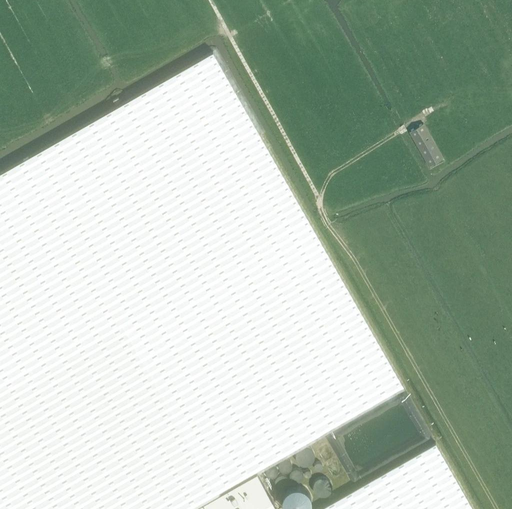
[(470,508),(435,445),(321,508),(276,508),(257,474),(404,390),(213,54),(0,174),(0,508),(470,508)]
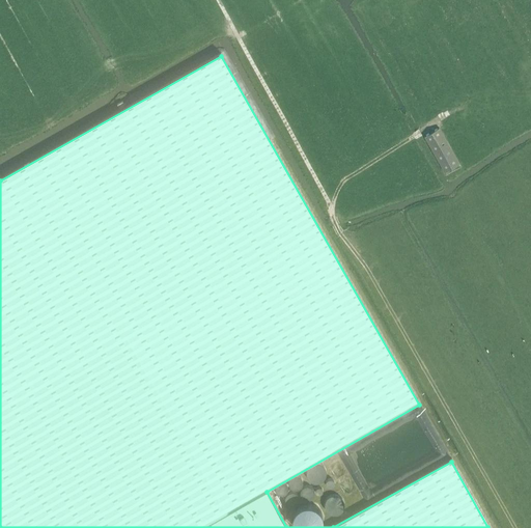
[(425,138),(445,175),(459,166),(440,131),(425,138)]
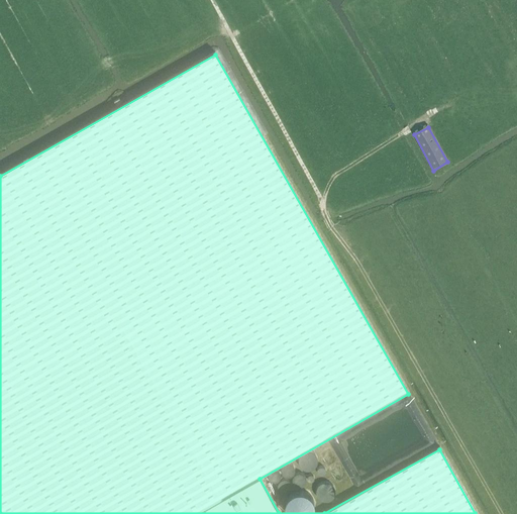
[(316,457),(315,455),(314,454),(312,454),(311,453),(309,453),(307,453),(306,453),(304,453),(303,454),(301,455),(300,456),(299,458),(299,459),(298,461),(298,463),(298,465),(299,467),(299,468),(300,469),(302,471),(303,472),(304,472),(306,473),(308,473),(309,473),(311,473),(312,472),(314,471),(315,470),(316,469),(317,467),(317,466),(318,464),(318,461),(317,460),(317,458),(316,457)]
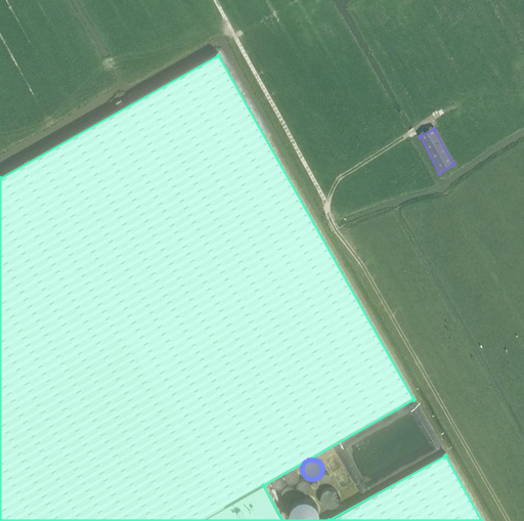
[(298,475),(297,474),(296,473),(295,472),(294,472),(293,472),(292,472),(291,472),(289,472),(288,473),(287,473),(287,474),(286,475),(285,476),(285,478),(285,479),(285,480),(285,481),(286,482),(287,483),(287,484),(288,485),(290,485),(291,486),(292,486),(293,486),(294,485),(295,485),(296,484),(297,484),(298,483),(299,482),(299,480),(299,479),(299,478),(299,477),(298,476),(298,475)]
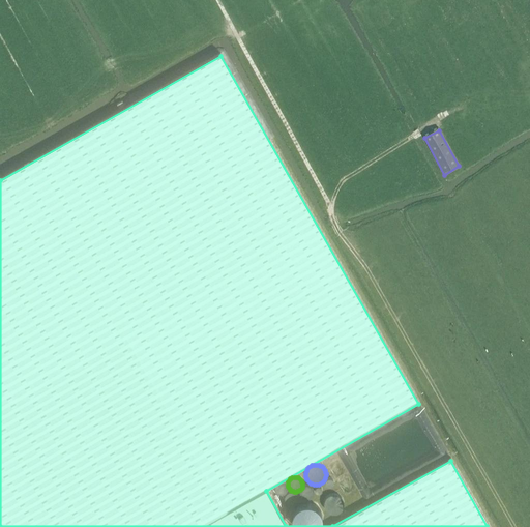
[(333,482),(332,481),(331,480),(330,480),(329,480),(328,480),(327,480),(326,481),(325,482),(325,484),(325,485),(325,486),(325,487),(326,488),(326,489),(327,489),(328,489),(328,490),(329,490),(330,490),(331,490),(331,489),(332,489),(333,488),(333,487),(334,486),(334,485),(334,484),(333,482)]
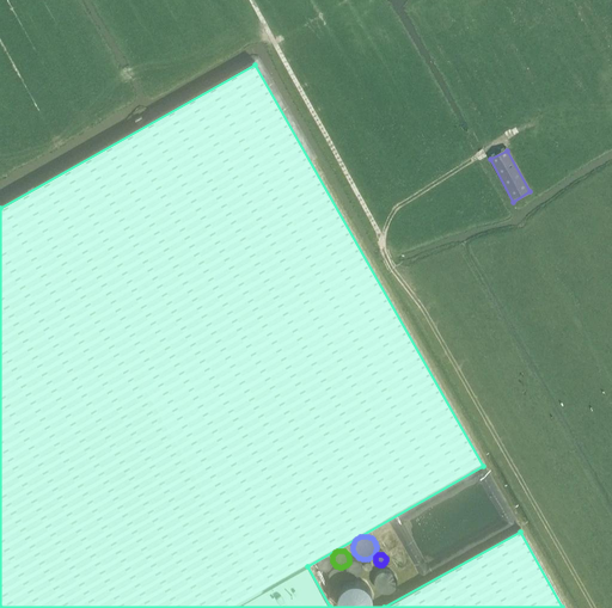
[(331,562),(330,560),(329,559),(328,559),(326,558),(325,558),(324,558),(323,558),(322,559),(320,559),(319,560),(319,562),(318,562),(318,563),(317,564),(317,565),(317,567),(318,569),(318,570),(319,570),(320,571),(320,572),(322,572),(323,573),(324,573),(326,573),(328,572),(329,572),(329,571),(330,571),(331,570),(331,569),(332,567),(332,566),(332,565),(332,564),(331,563),(331,562)]
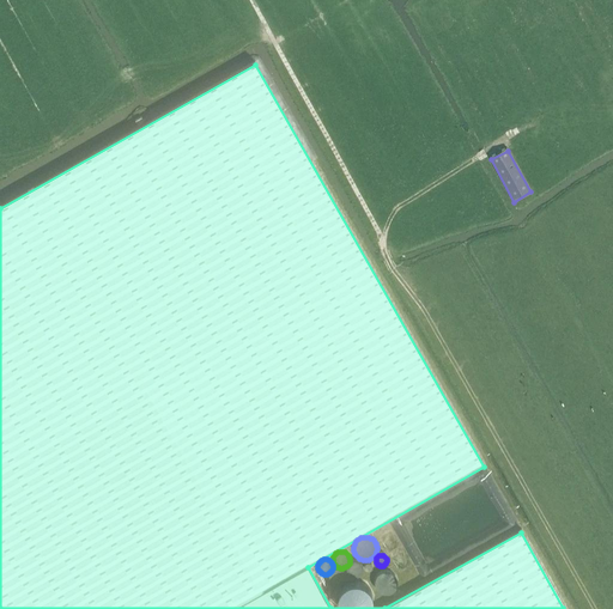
[(362,566),(360,566),(359,565),(358,564),(357,564),(356,562),(354,562),(352,564),(351,564),(350,564),(349,565),(347,566),(347,567),(346,568),(346,571),(346,572),(346,573),(346,574),(347,576),(347,577),(349,578),(350,579),(351,580),(353,580),(354,580),(356,580),(357,580),(359,579),(360,579),(362,578),(362,577),(363,576),(363,573),(363,572),(363,571),(363,570),(363,568),(362,566)]
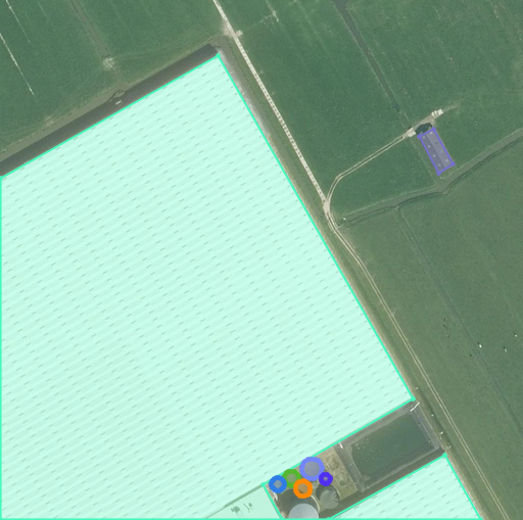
[(294,489),(293,488),(292,488),(291,487),(290,487),(289,486),(288,486),(286,486),(285,487),(284,487),(283,488),(282,489),(282,490),(281,491),(281,492),(281,493),(281,495),(281,497),(282,498),(282,499),(283,500),(284,501),(285,501),(287,501),(288,502),(289,502),(290,501),(291,501),(292,500),(293,499),(294,498),(295,497),(295,495),(295,494),(295,493),(295,491),(294,490),(294,489)]
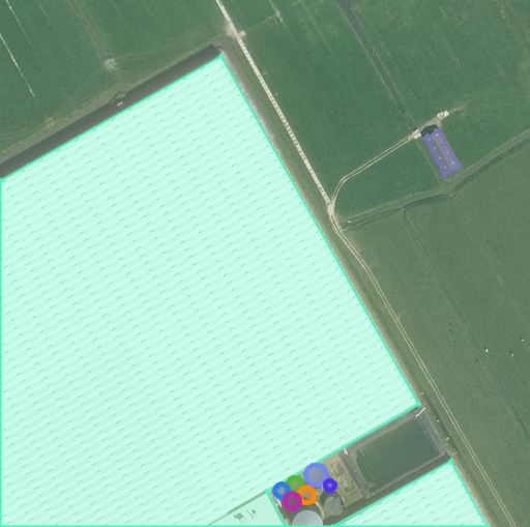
[(343,500),(342,499),(340,498),(339,497),(336,497),(335,496),(333,496),(332,496),(330,497),(329,498),(327,499),(326,500),(325,501),(325,503),(324,504),(324,506),(324,508),(325,509),(325,511),(326,513),(327,514),(329,515),(330,516),(332,516),(333,517),(335,516),(337,516),(339,516),(341,515),(342,514),(343,511),(344,510),(344,508),(344,507),(344,505),(344,503),(343,502),(343,500)]
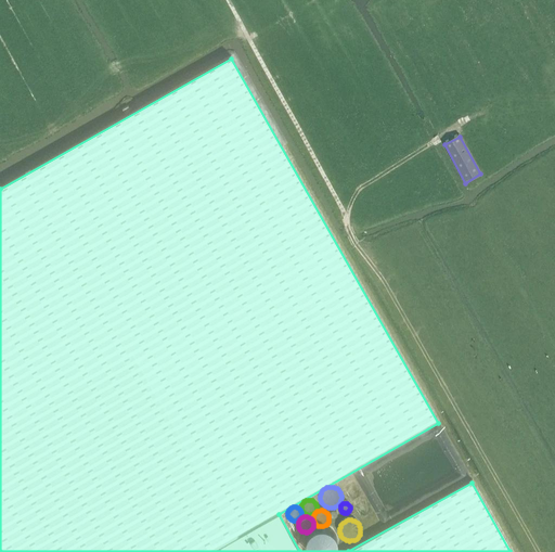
[(335,536),(333,534),(331,531),(328,530),(326,529),(323,528),(321,528),(318,529),(315,529),(313,531),(311,533),(309,535),(308,537),(307,539),(306,542),(306,544),(306,548),(307,550),(308,551),(336,551),(337,549),(337,546),(337,543),(337,540),(336,538),(335,536)]
